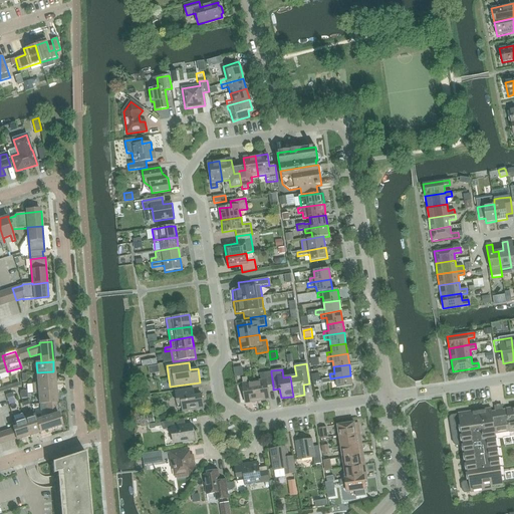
[(32,383),(54,381),(53,371),(37,372),(38,382),(32,383)]
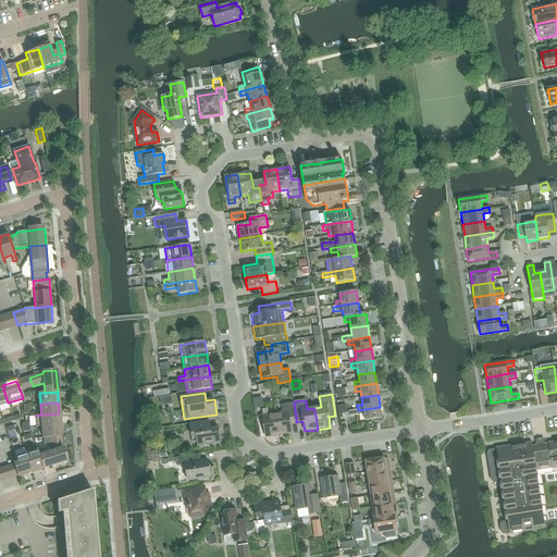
[(289,419),(296,418),(294,404),(282,405),(283,412),(275,413),(279,435),(292,433),(289,419)]
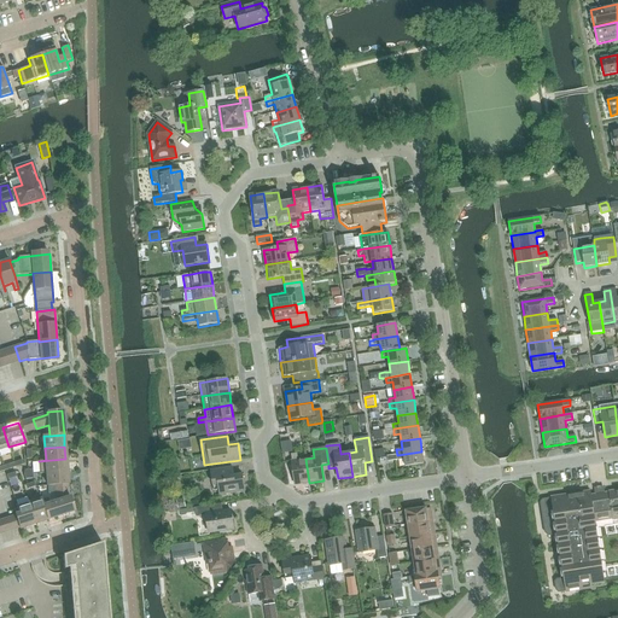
[(421,452),(397,455),(398,459),(398,460),(404,459),(406,467),(424,465),(421,452)]
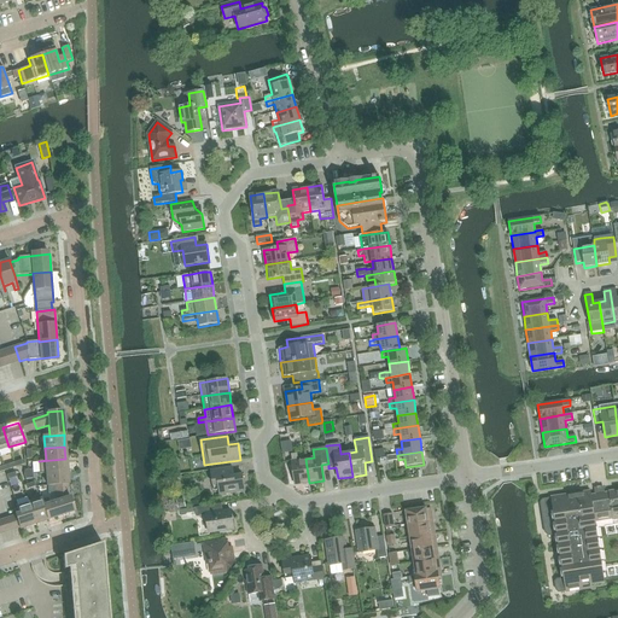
[(309,483),(305,459),(298,460),(297,454),(291,455),(292,461),(291,461),(295,485),(309,483)]
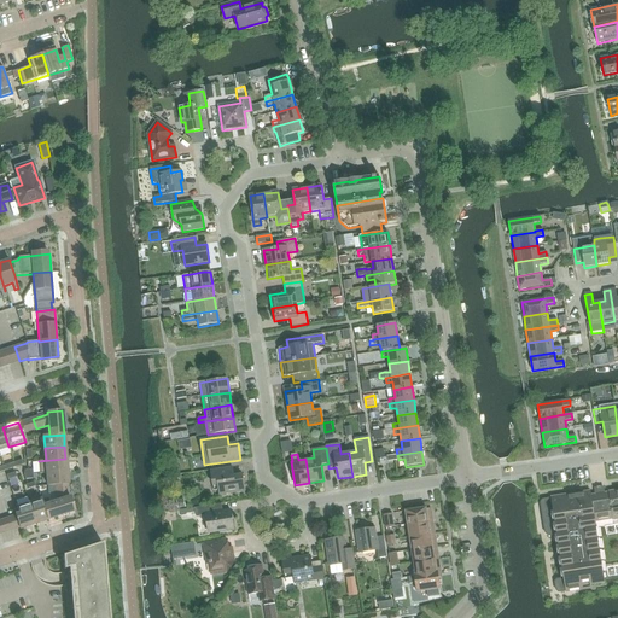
[(40,473),(66,471),(65,459),(39,461),(40,473)]
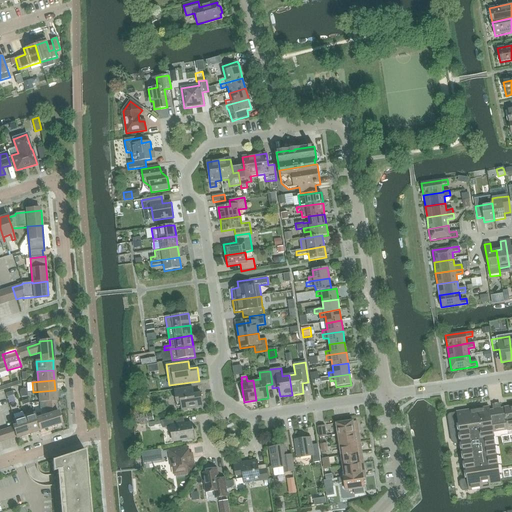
[(193,394),(192,387),(175,390),(177,407),(181,406),(182,410),(203,407),(201,393),(193,394)]
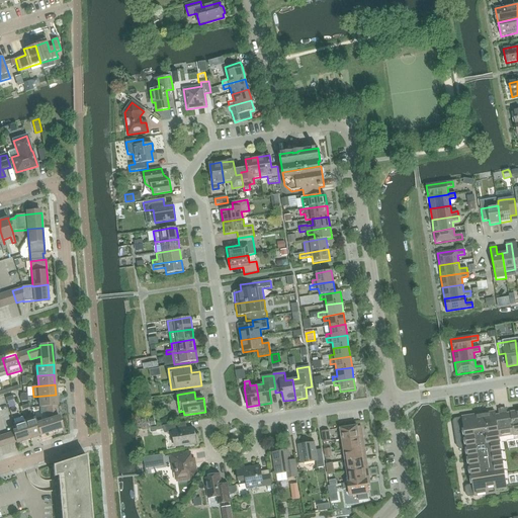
[(56,406),(57,406),(56,395),(33,397),(33,398),(39,397),(40,407),(48,407),(48,406),(56,406)]
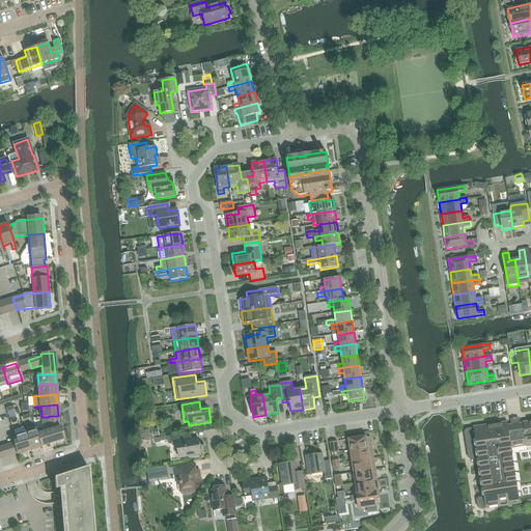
[(58,427),(57,416),(49,416),(49,417),(50,430),(37,435),(36,435),(40,446),(63,439),(60,427),(58,427)]
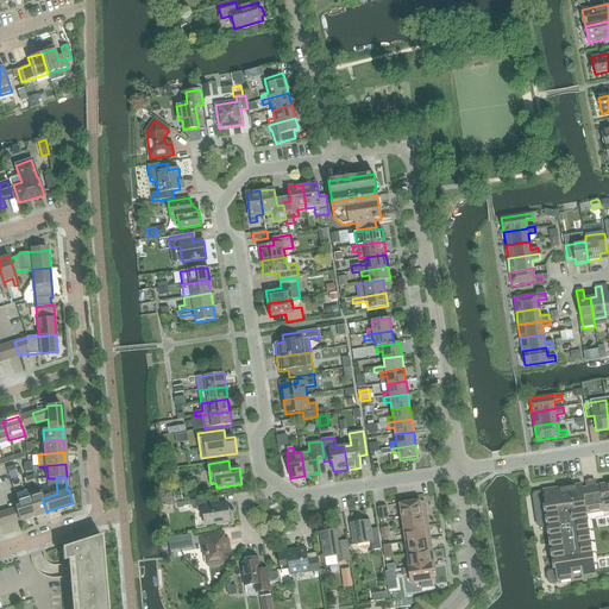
[(608,483),(600,485),(582,489),(582,484),(542,490),(542,491),(540,493),(546,527),(548,526),(556,571),(553,571),(554,583),(557,583),(558,584),(575,582),(575,578),(596,575),(586,515),(604,512),(604,513),(608,512),(608,483)]
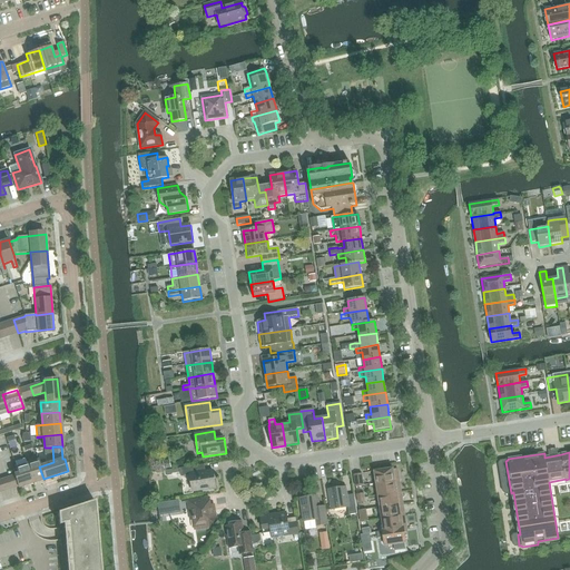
[(39,467),(40,467),(38,461),(27,464),(32,482),(43,479),(39,467)]
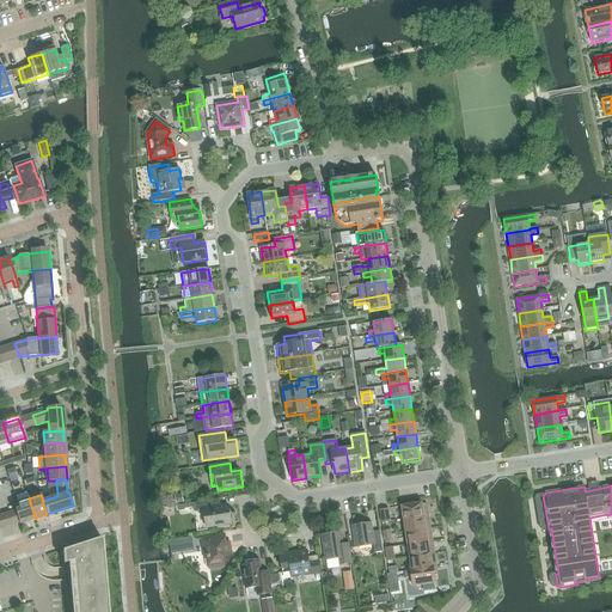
[(19,524),(35,518),(29,499),(17,503),(19,509),(14,510),(19,524)]
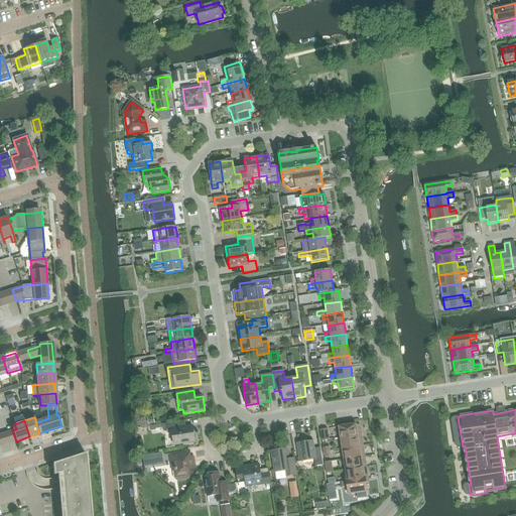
[(184,428),(183,421),(162,424),(163,428),(163,430),(165,432),(171,430),(174,445),(195,441),(192,426),(184,428)]
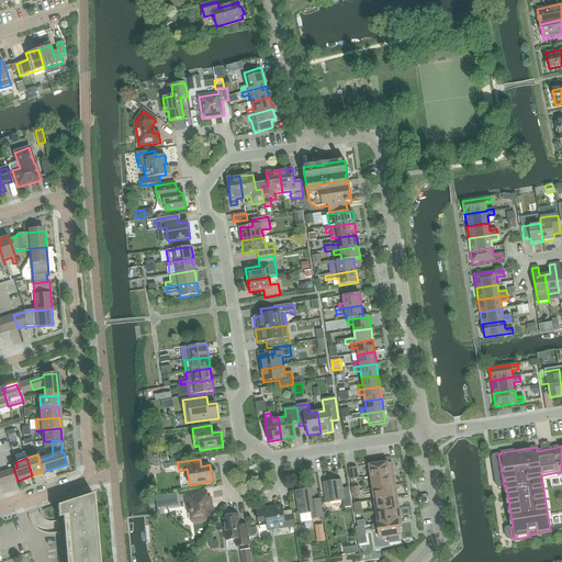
[(371,478),(393,474),(393,470),(392,470),(391,463),(388,463),(388,462),(369,465),(371,478)]
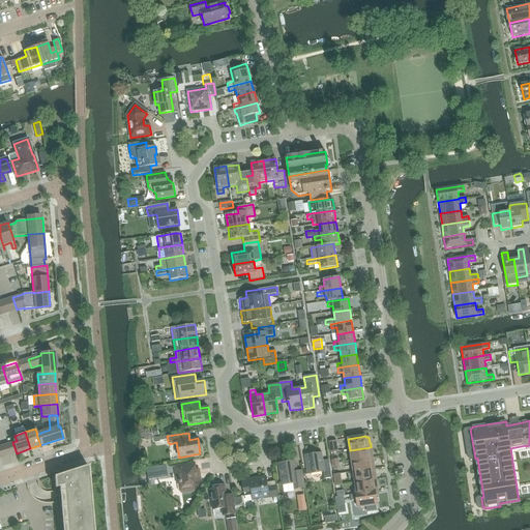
[(330,453),(337,452),(336,441),(329,442),(330,453)]
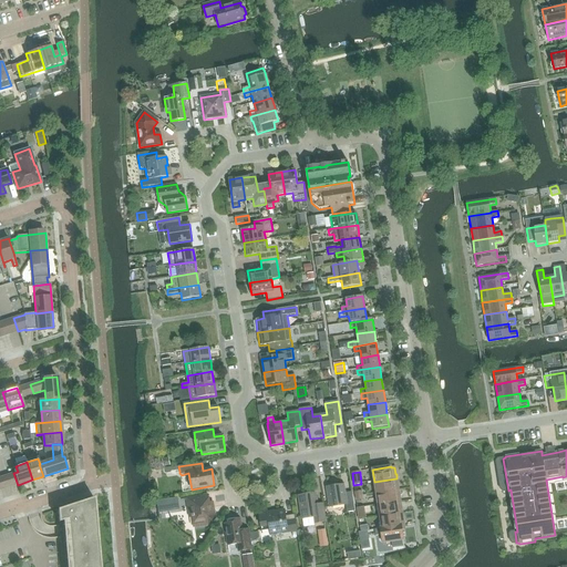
[(377,494),(398,491),(397,483),(398,482),(397,478),(374,482),(377,494)]
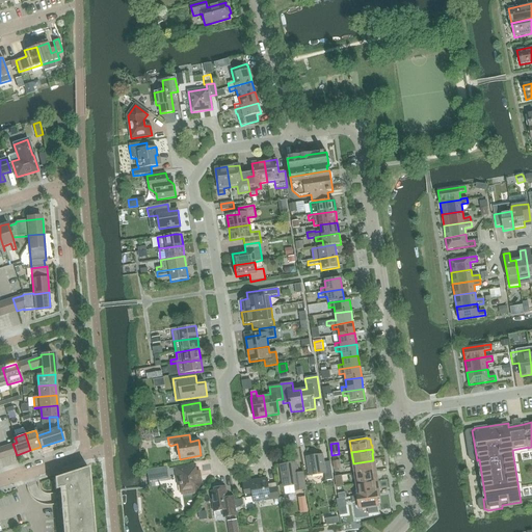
[(323,462),(322,455),(307,457),(310,476),(324,474),(325,481),(333,480),(330,461),(323,462)]
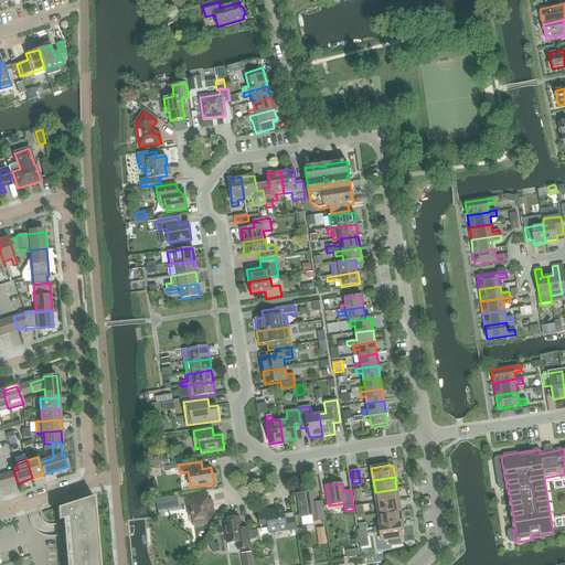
[(376,504),(400,501),(398,496),(397,496),(396,489),(375,492),(376,504)]
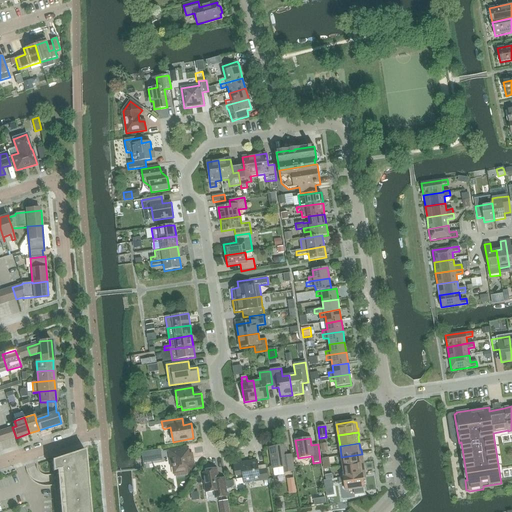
[(286,456),(285,446),(270,448),(273,469),(274,476),(284,474),(295,472),(294,466),(293,466),(292,455),(286,456)]
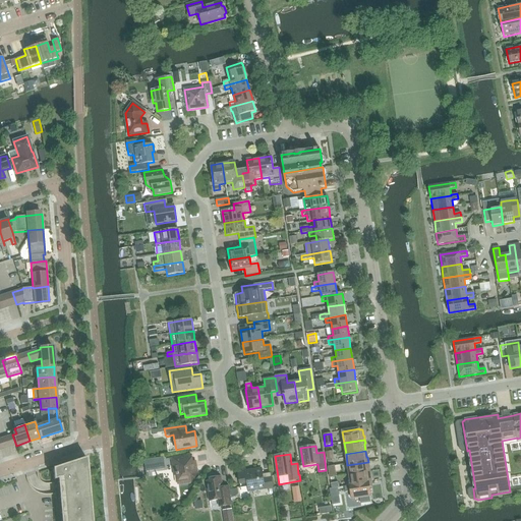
[(189,463),(188,456),(174,458),(178,484),(191,482),(197,474),(195,462),(189,463)]
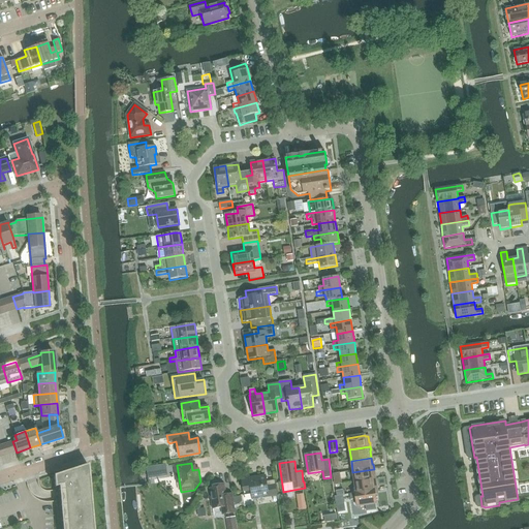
[(93,528),(92,516),(88,465),(54,476),(55,488),(63,485),(66,528),(93,528)]
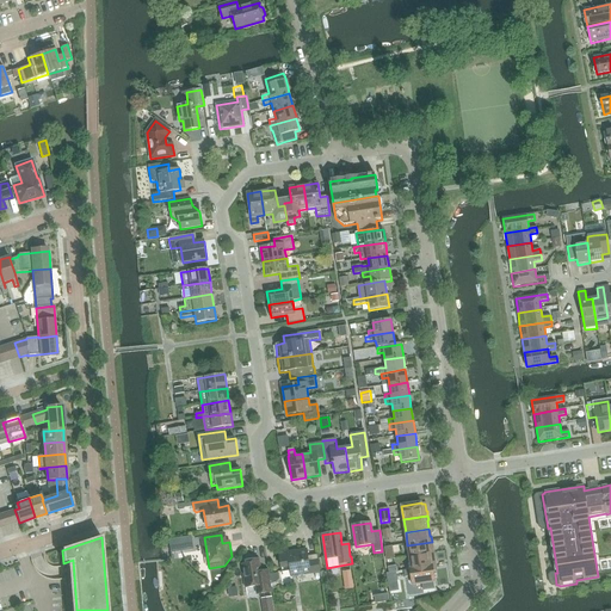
[(179,539),(168,541),(171,554),(181,553),(179,539)]
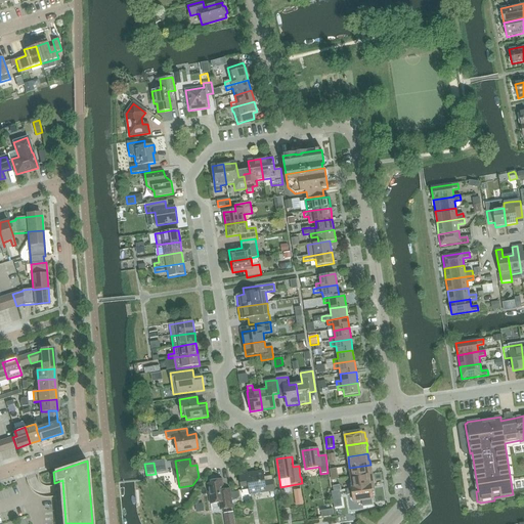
[(351,479),(370,476),(369,468),(370,468),(370,465),(349,468),(351,479)]
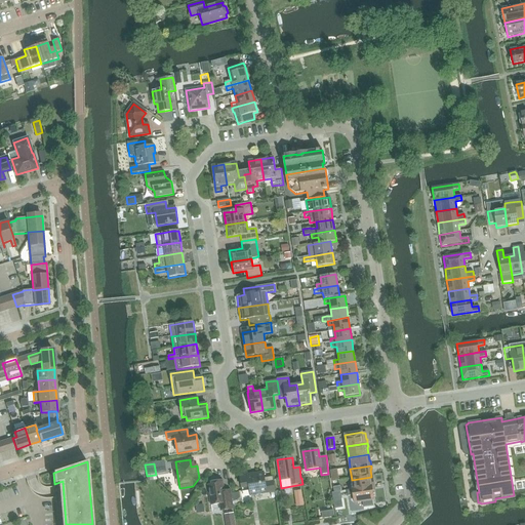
[(265,478),(264,473),(240,476),(242,492),(249,491),(250,496),(272,492),(273,492),(274,492),(275,492),(272,477),(265,478)]
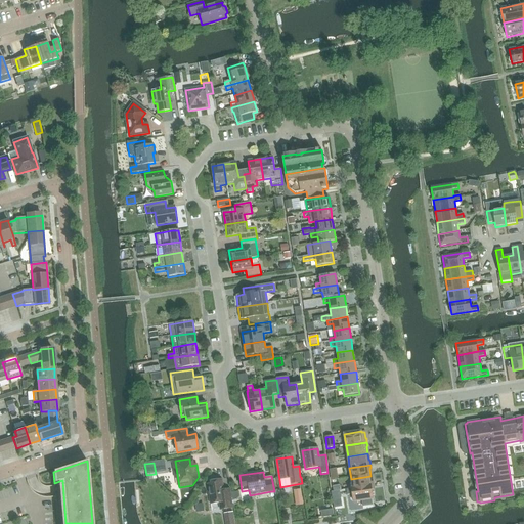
[(351,490),(372,487),(374,486),(374,481),(372,482),(370,476),(351,479),(352,488),(351,488),(351,490)]
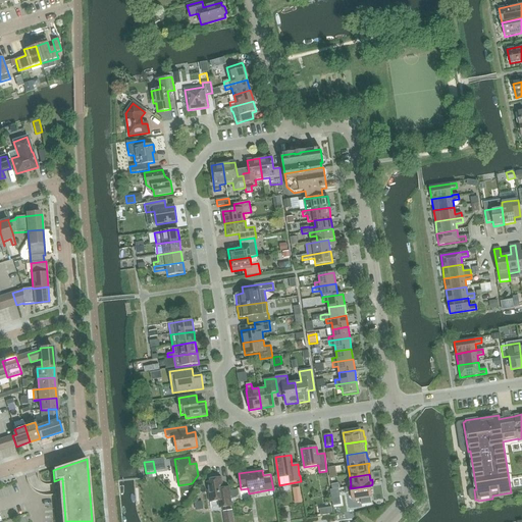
[(217,478),(217,477),(216,476),(210,477),(210,478),(210,482),(207,483),(211,511),(219,510),(219,508),(231,506),(228,487),(223,488),(221,478),(217,478)]
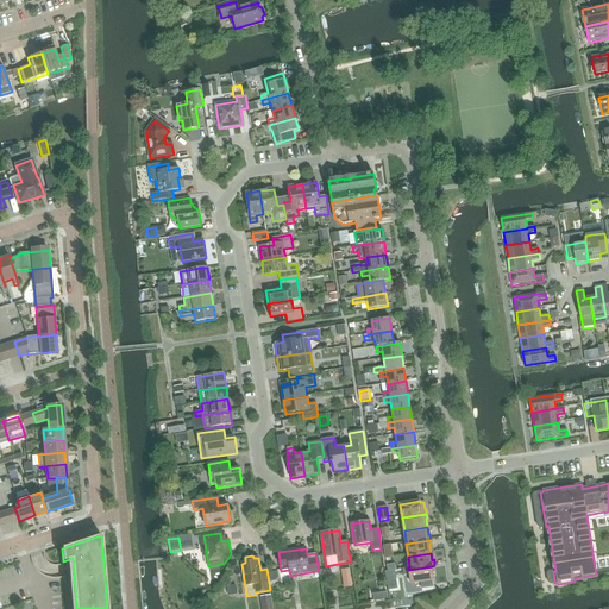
[(396,570),(394,559),(385,560),(387,571),(395,570),(396,570)]
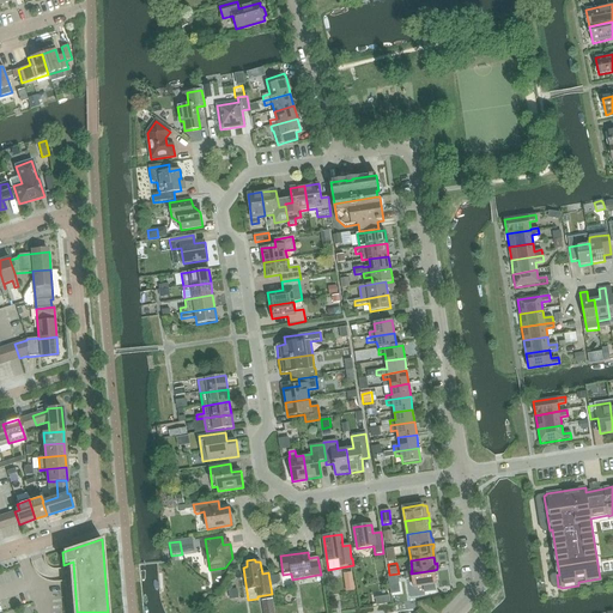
[(435,570),(411,574),(413,588),(437,584),(435,570)]
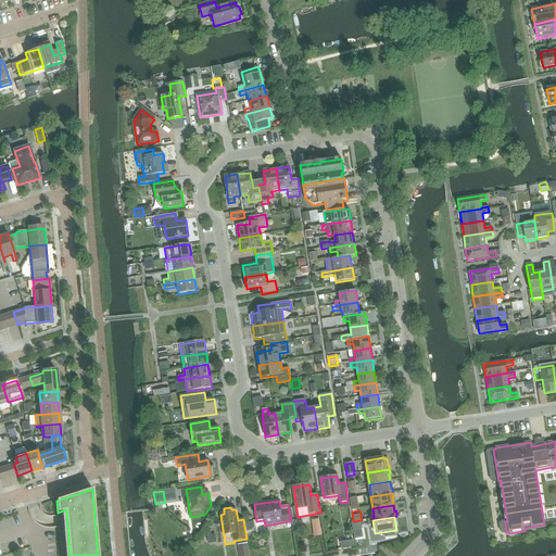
[(314,536),(321,535),(319,519),(312,520),(314,536)]
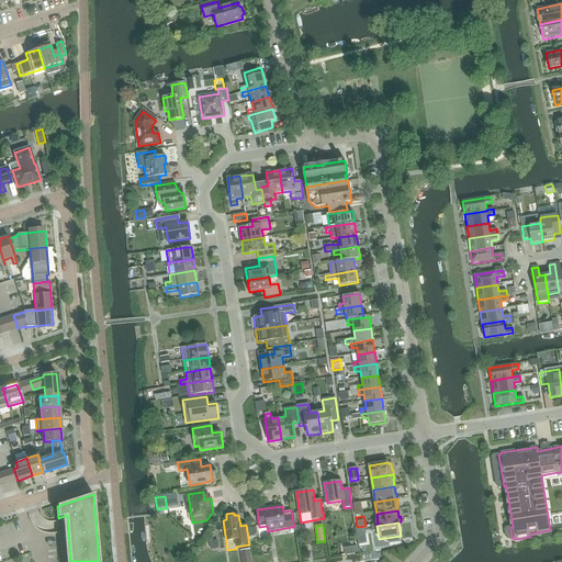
[(357,536),(366,534),(364,526),(356,528),(357,536)]
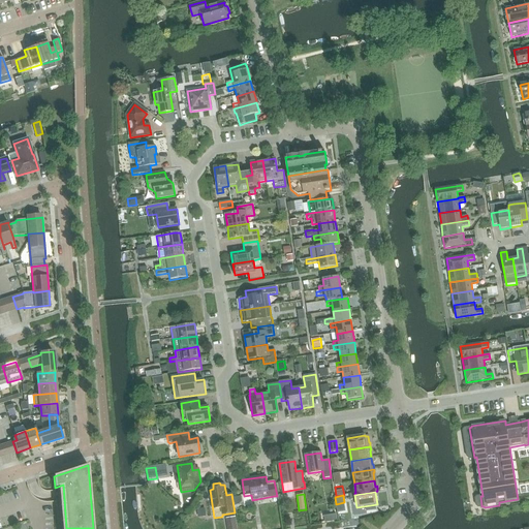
[(241,497),(234,498),(235,506),(239,505),(242,501),(241,497)]
